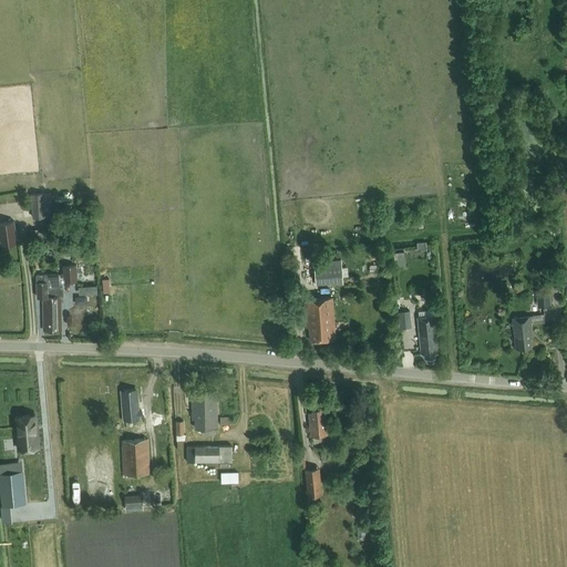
[(32,218),(44,217),(43,212),(49,212),(48,193),(31,194),(32,218)]
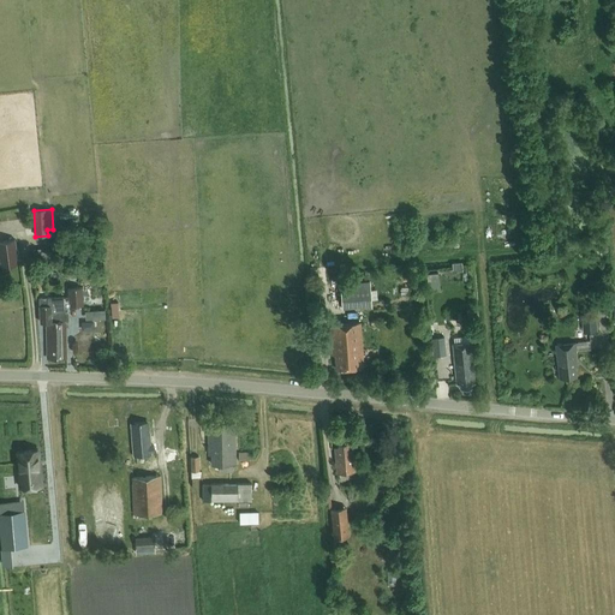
[(13,239),(0,240),(0,264),(17,263),(13,239)]
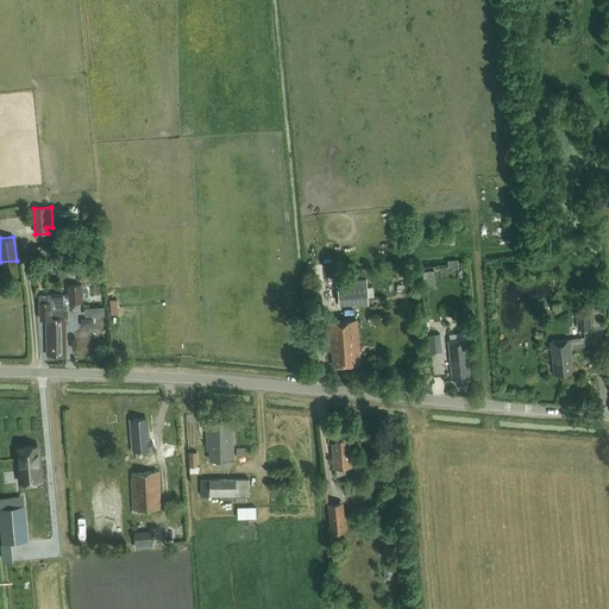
[(437,287),(434,269),(425,270),(426,288),(437,287)]
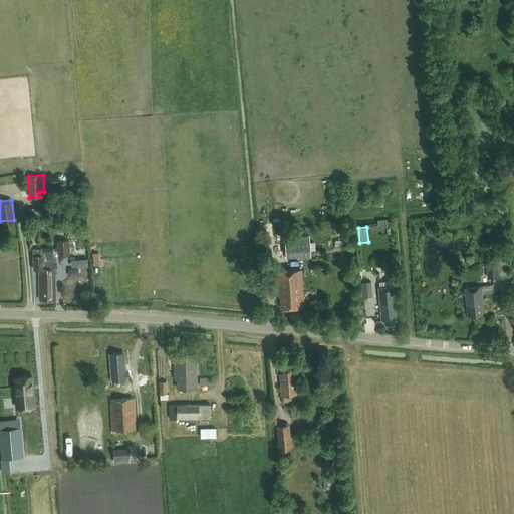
[(287,258),(310,256),(308,235),(285,237),(287,258)]
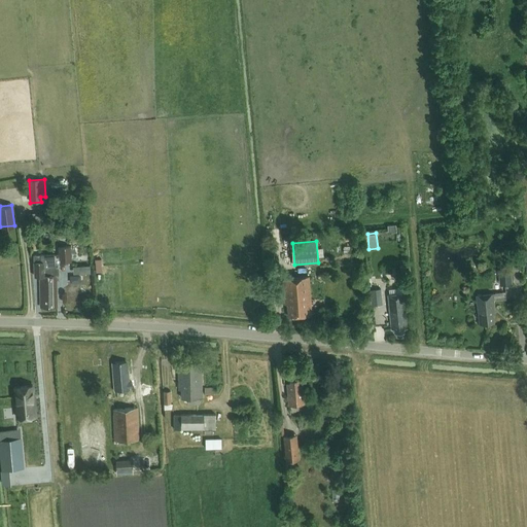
[(77,247),(59,247),(59,259),(60,259),(60,261),(72,261),(72,260),(75,260),(75,258),(77,258),(77,247)]
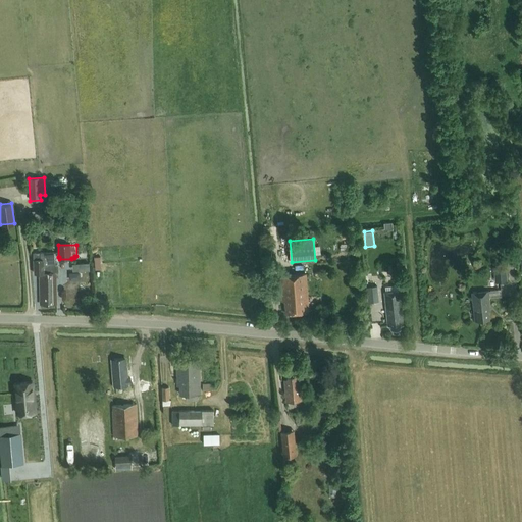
[(43,301),(43,304),(52,304),(52,301),(55,301),(55,252),(34,253),(34,259),(34,273),(39,273),(39,301),(43,301)]
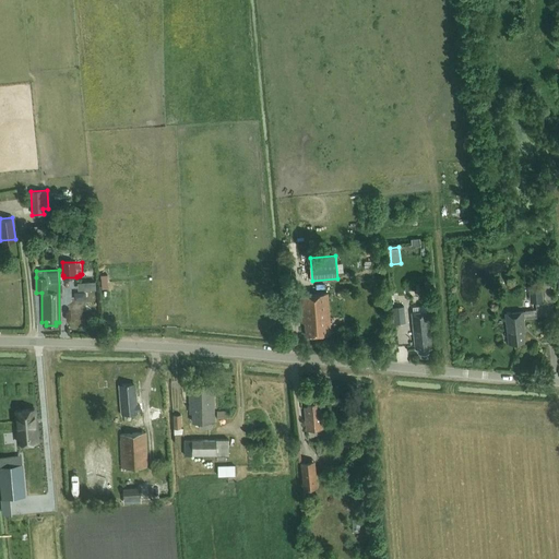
[(99,287),(99,280),(81,280),(82,288),(99,287)]
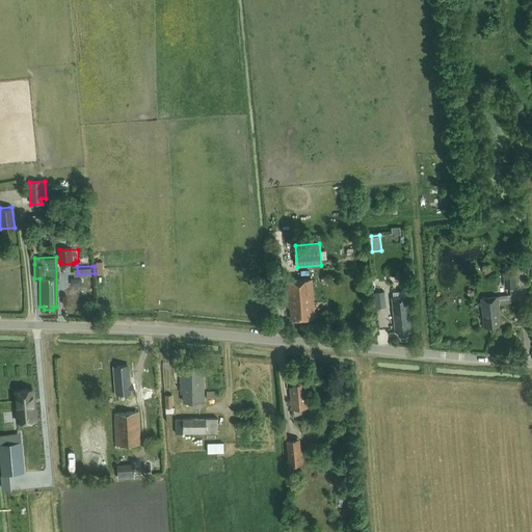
[(505,287),(516,286),(515,272),(504,273),(505,287)]
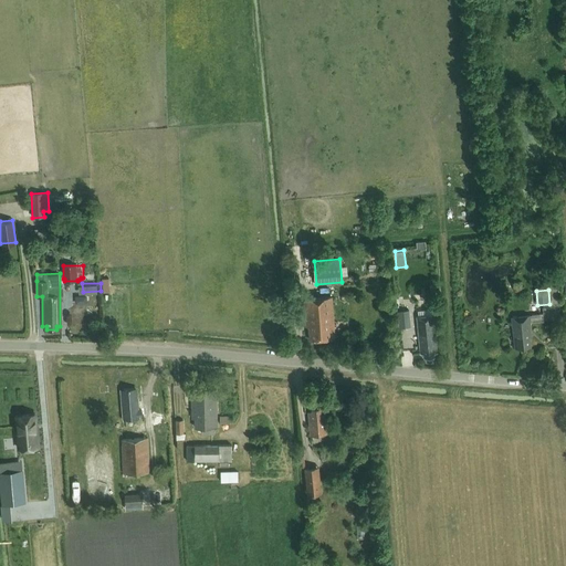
[(90,293),(77,294),(79,303),(91,302),(90,293)]
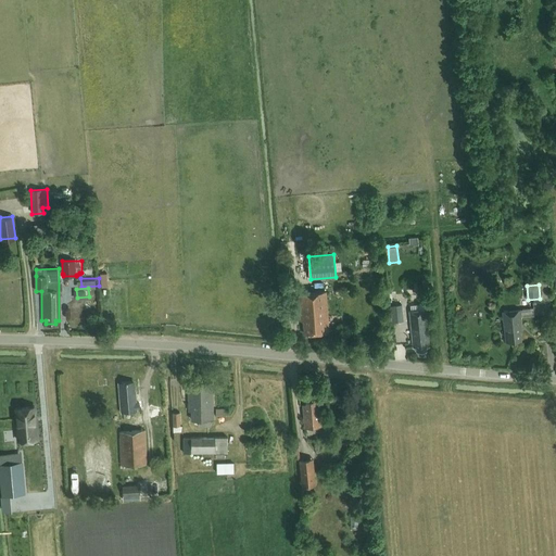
[(303,333),(328,331),(325,291),(298,293),(300,321),(302,321),(303,333)]
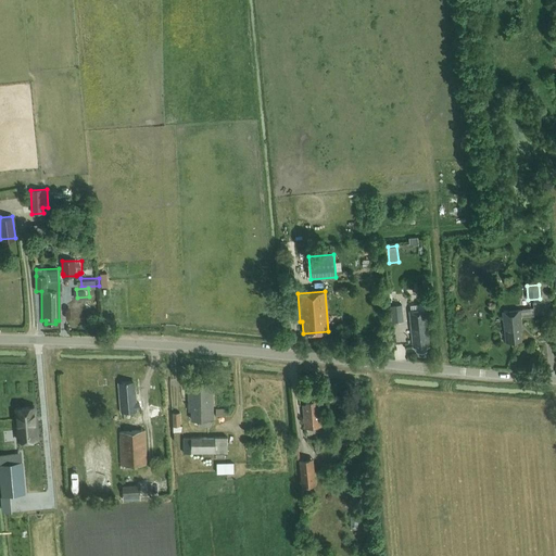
[(402,320),(400,305),(390,306),(391,321),(402,320)]
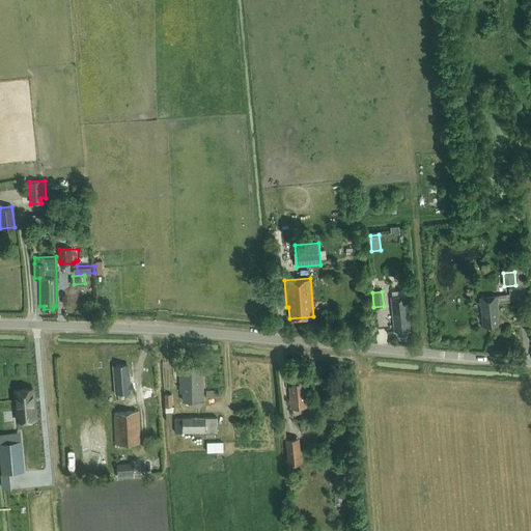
[(406,295),(390,297),(394,332),(397,332),(397,335),(407,334),(407,331),(410,331),(406,295)]
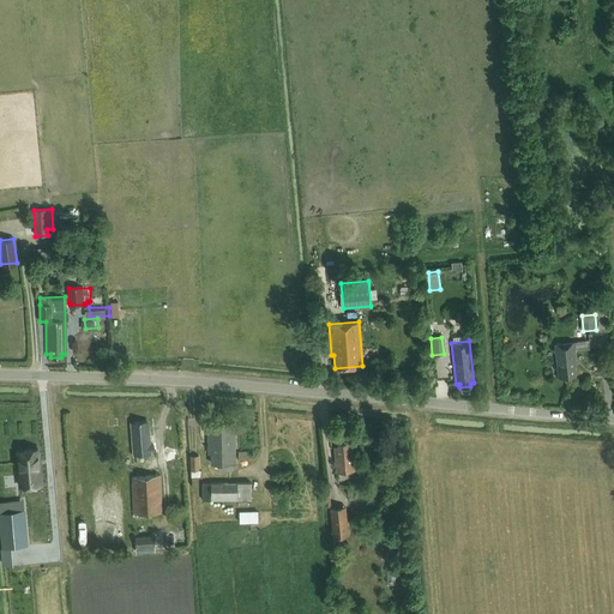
[(573,360),(576,360),(575,342),(554,343),(558,377),(576,374),(573,360)]
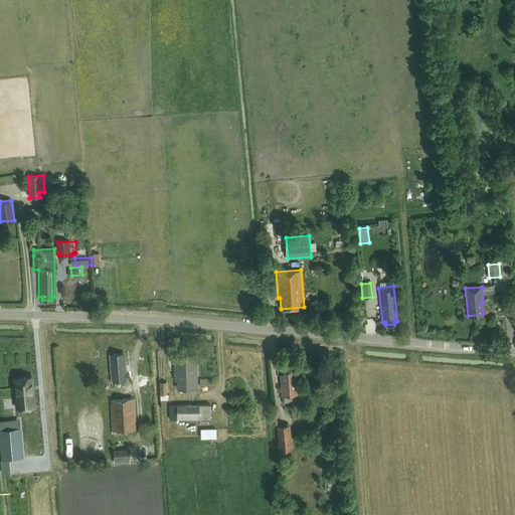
[(87,295),(79,299),(86,309),(93,304),(87,295)]
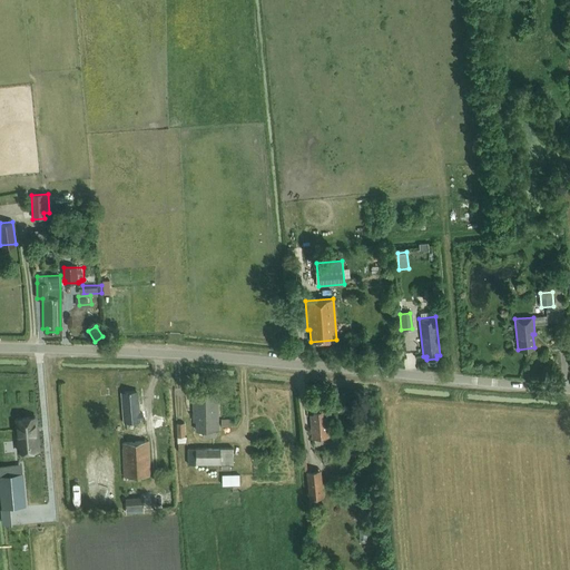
[(124,422),(140,421),(138,391),(121,392),(124,422)]
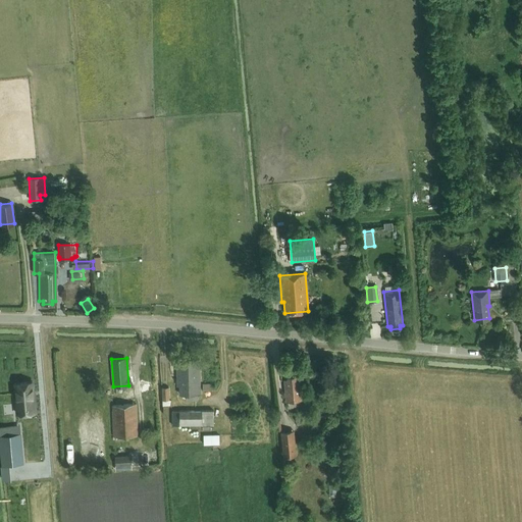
[(183,363),(176,363),(177,385),(179,385),(179,394),(186,394),(187,400),(197,400),(197,394),(200,393),(199,359),(183,360),(183,363)]
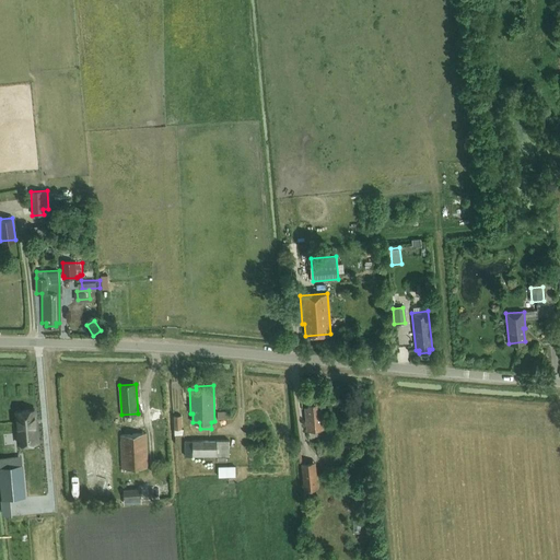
[(305,430),(322,429),(321,406),(317,407),(316,403),(307,404),(307,407),(304,407),(305,430)]
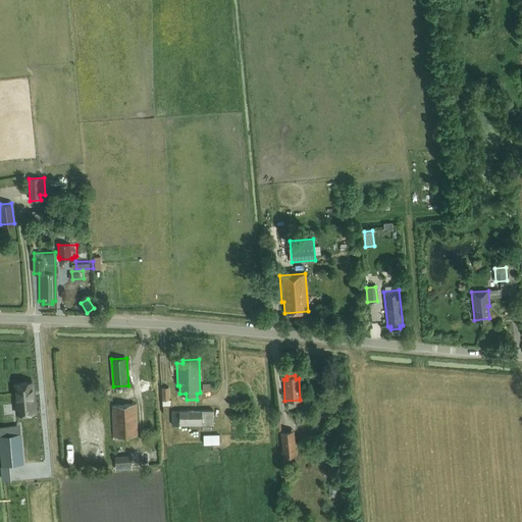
[(35,412),(33,381),(14,383),(17,414),(35,412)]
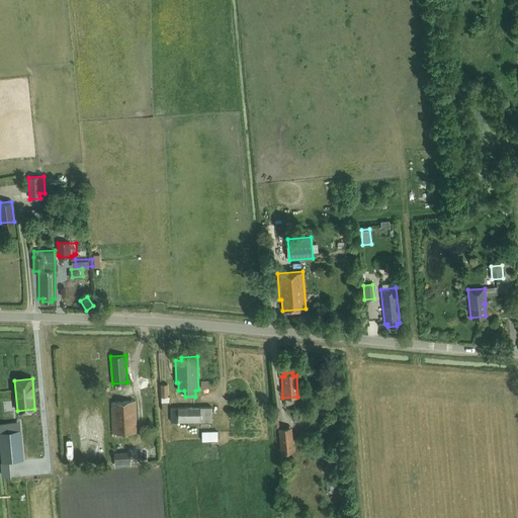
[(111,402),(112,433),(137,432),(136,401),(111,402)]
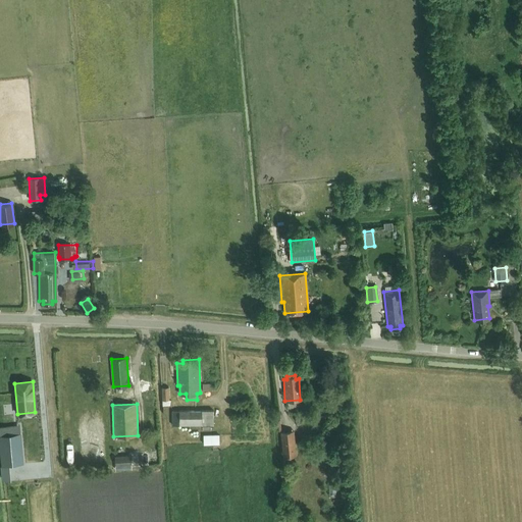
[(179,425),(213,425),(213,410),(171,410),(171,425),(179,425)]
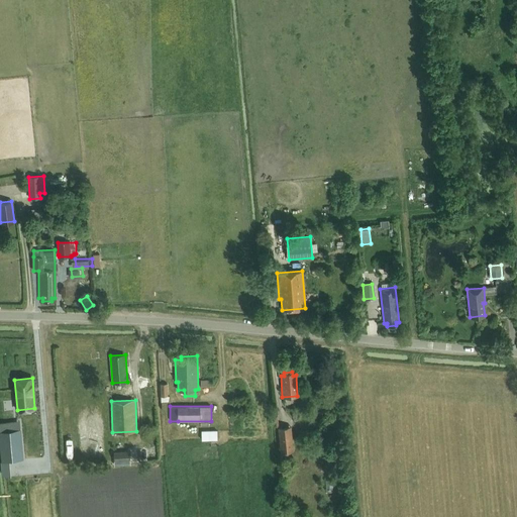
[(0,445),(1,461),(22,459),(19,420),(14,421),(0,421),(0,445)]
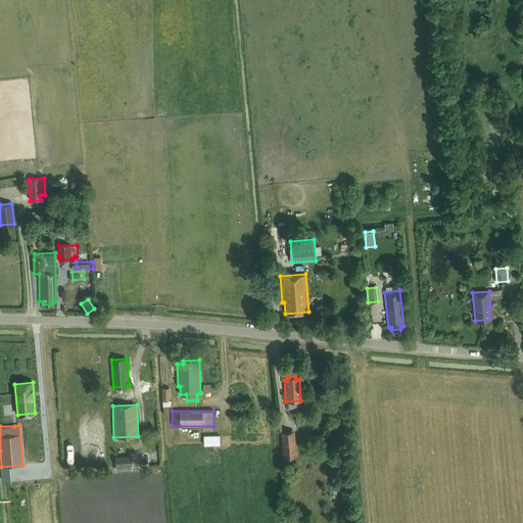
[(207,443),(224,442),(223,433),(207,434),(207,443)]
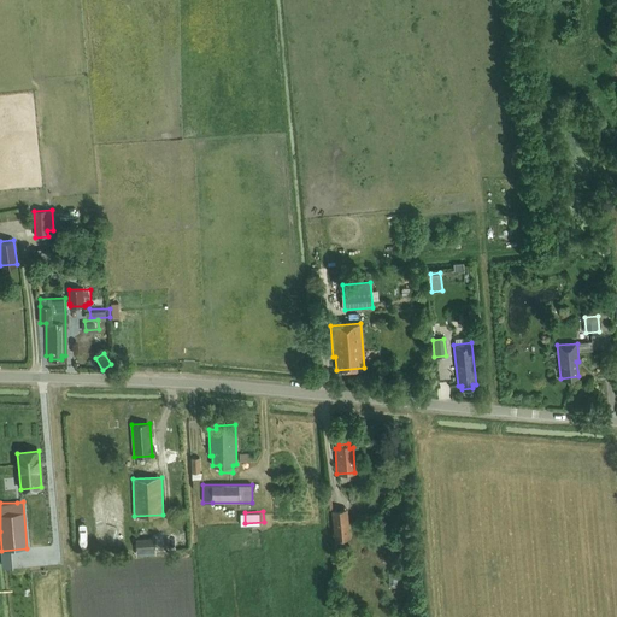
[(351,538),(348,511),(333,512),(335,539),(351,538)]
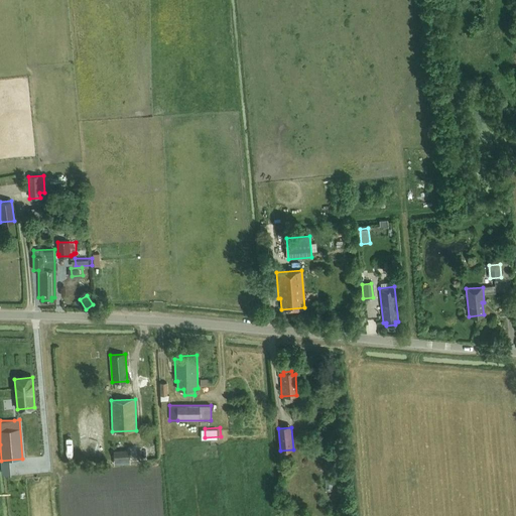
[(130,448),(114,448),(114,460),(130,460),(130,448)]
